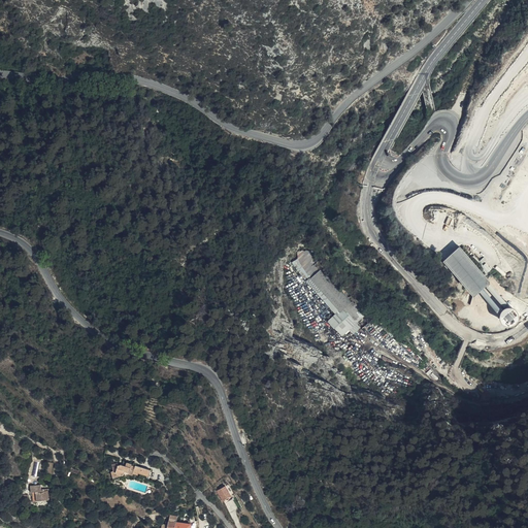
[(490,281),(460,246),(444,263),(472,298),(490,281)]
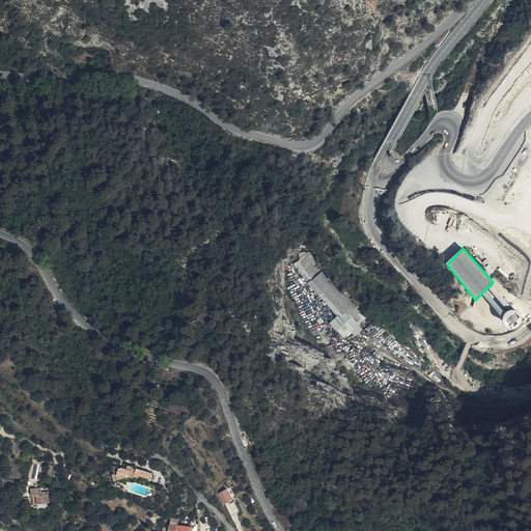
[(312,280),(324,271),(323,270),(313,252),(299,254),(303,268),(301,269),(312,280)]
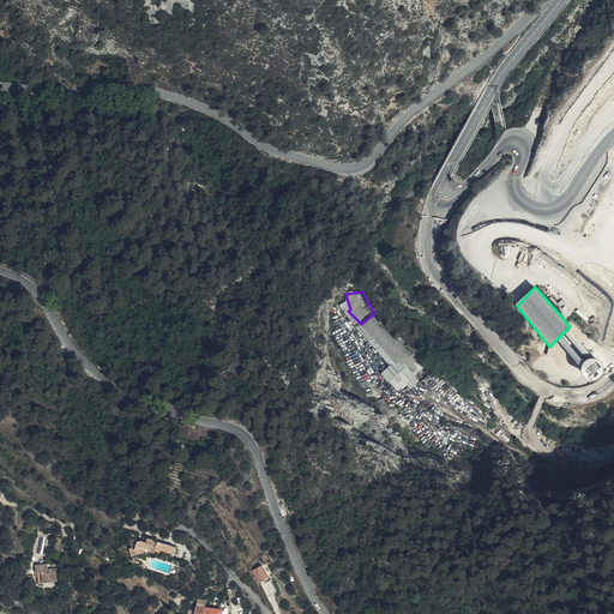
[(590,317),(596,304),(589,301),(577,302),(590,317)]
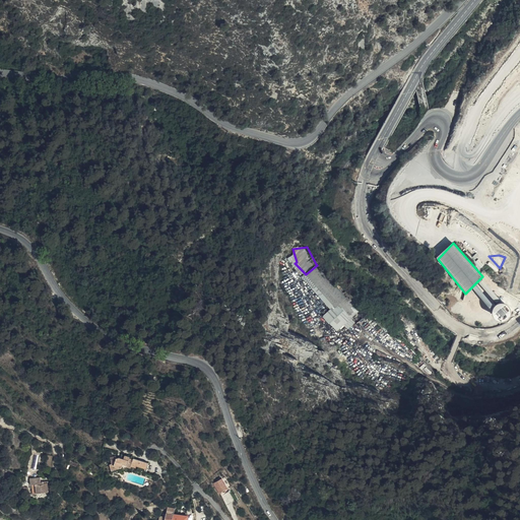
[(336,307),(346,298),(317,265),(306,274),(335,308),(336,307)]
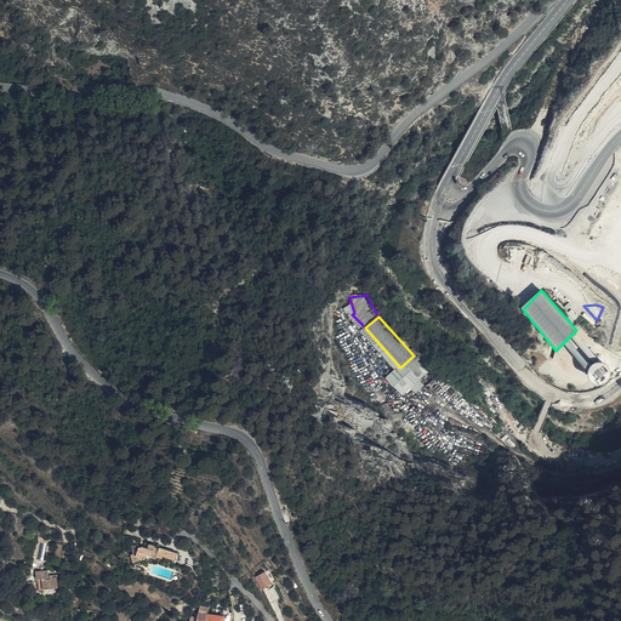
[(415,354),(414,355),(402,366),(406,370),(408,369),(419,380),(431,369),(419,355),(417,357),(415,354)]
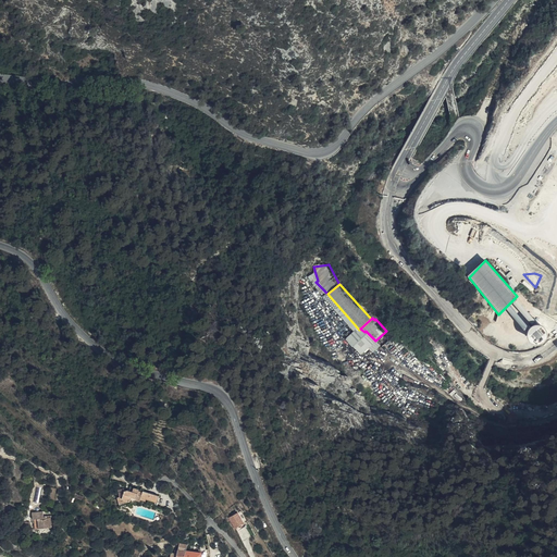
[(546,337),(546,335),(546,333),(545,331),(543,329),(541,327),(539,326),(536,326),(533,326),(531,327),(529,330),(528,331),(527,334),(527,336),(527,338),(528,341),(529,343),(531,344),(533,345),(535,346),(539,346),(541,345),(543,344),(544,342),(545,339),(546,337)]
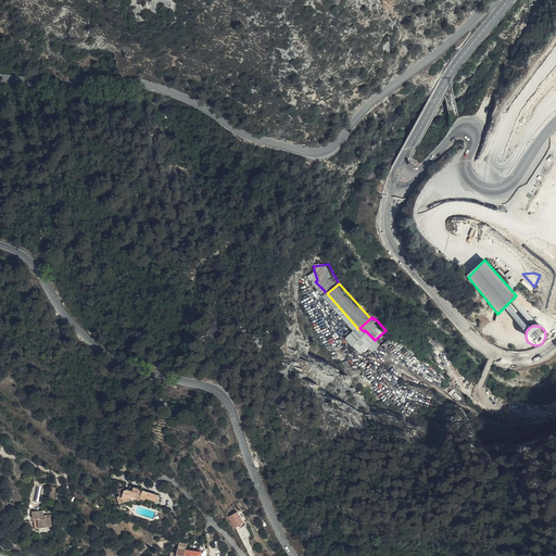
[(414,354),(416,352),(397,332),(389,340),(394,345),(400,340),(406,348),(407,346),(414,354)]
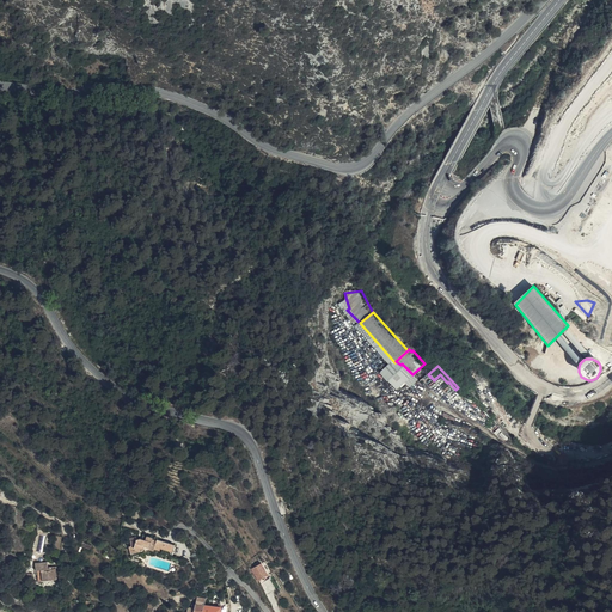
[(393,392),(407,379),(398,371),(385,384),(393,392)]
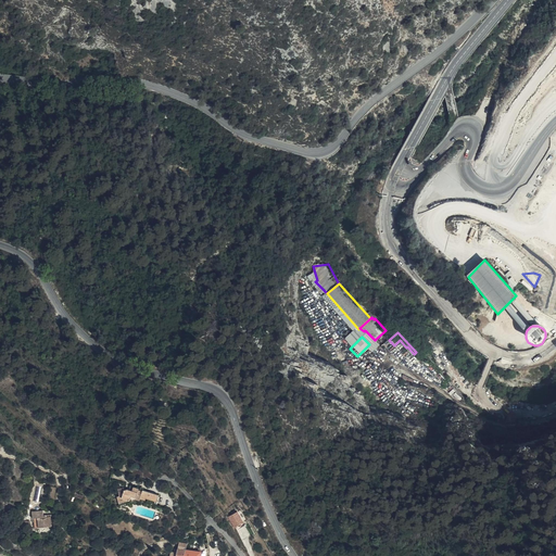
[(446,356),(451,352),(434,339),(431,343),(446,356)]
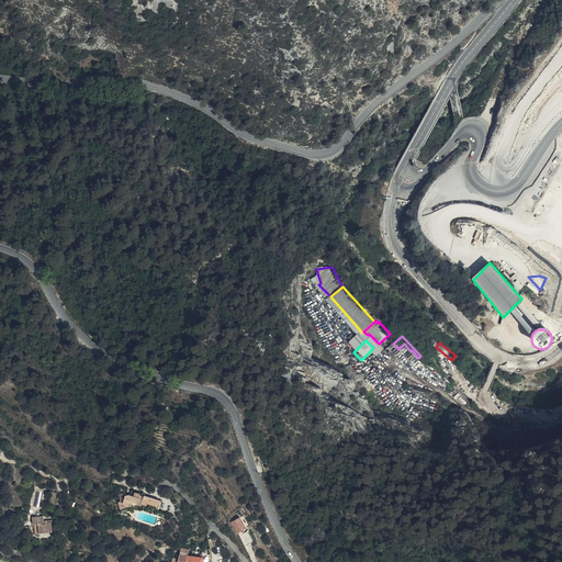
[(188,357),(189,348),(164,346),(164,355),(166,355),(166,358),(169,358),(169,355),(175,355),(173,358),(173,359),(176,361),(177,361),(179,361),(180,359),(180,358),(178,356),(188,357)]
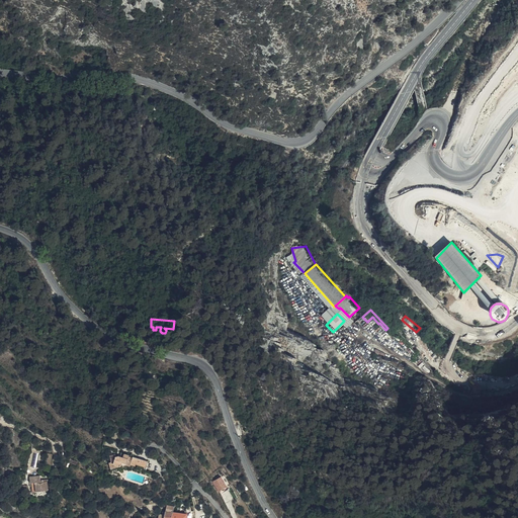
[(437,362),(440,359),(434,353),(432,352),(431,353),(433,355),(431,356),(437,362)]
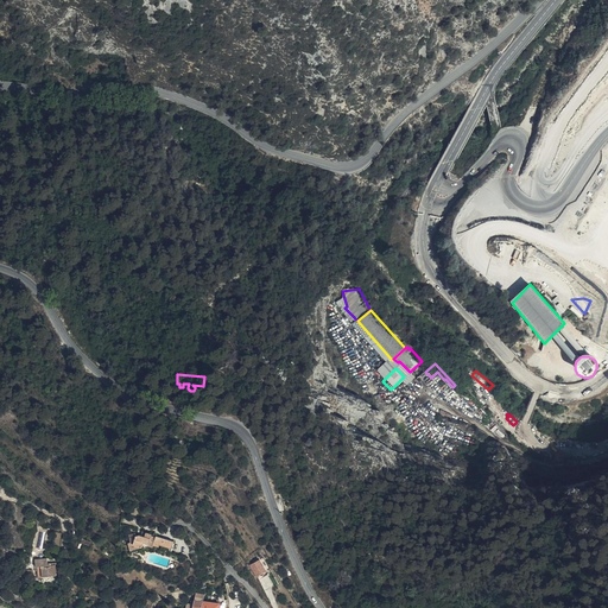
[(160,550),(170,552),(173,542),(156,536),(156,537),(152,536),(152,534),(145,532),(144,536),(138,534),(135,537),(134,534),(128,536),(130,543),(128,543),(130,550),(141,546),(147,549),(149,545),(152,548),(153,545),(159,546),(159,544),(162,545),(160,550)]
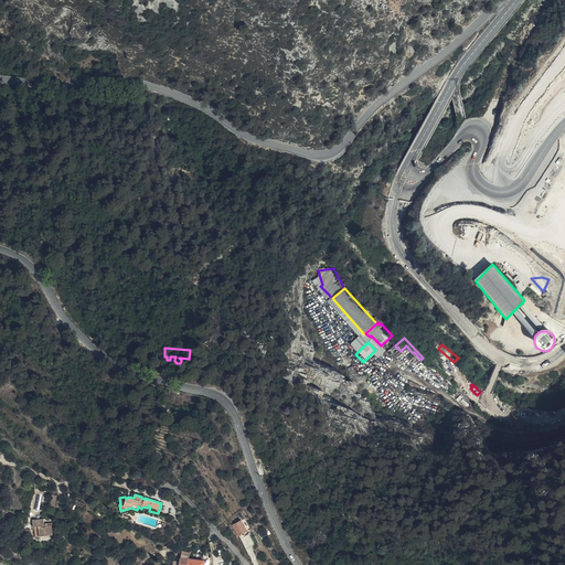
[(52,535),(53,535),(57,535),(56,529),(55,529),(54,522),(44,523),(43,519),(32,520),(33,526),(34,526),(35,536),(52,535)]
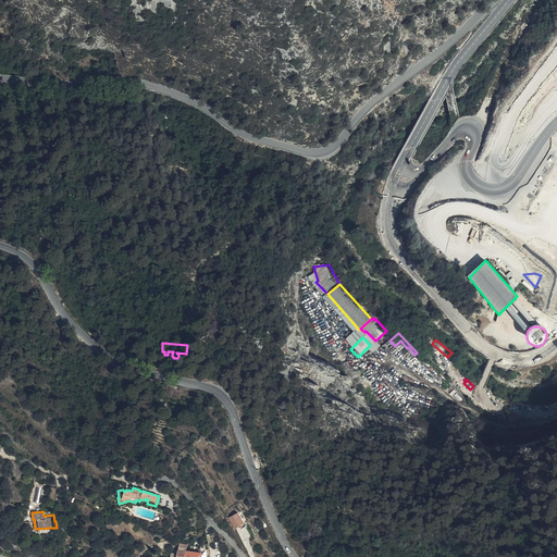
[(239,511),(229,517),(234,529),(245,523),(239,511)]
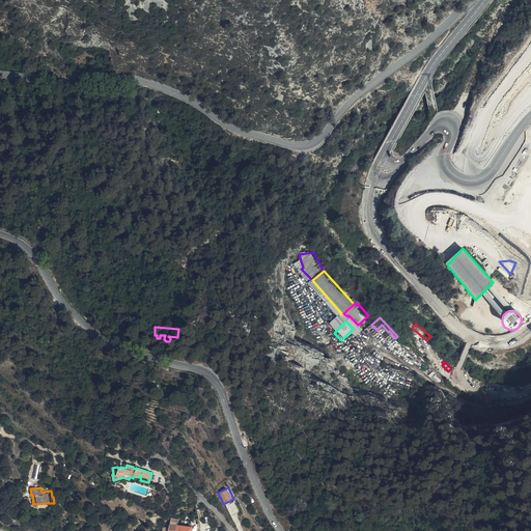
[(176,530),(177,524),(178,519),(171,518),(169,528),(168,530),(176,530)]
